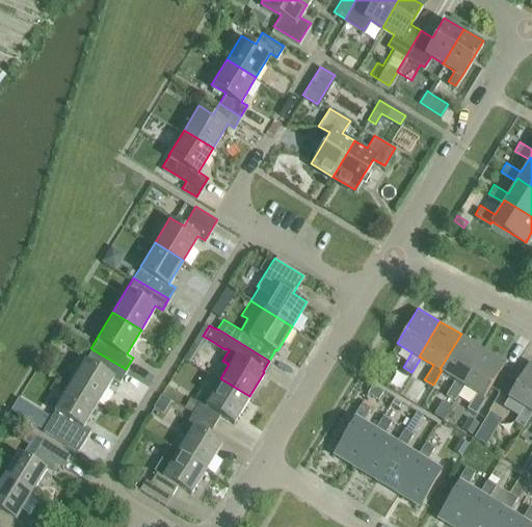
[(461,383),(482,347),(461,334),(440,369),(442,370),(454,378),(446,393),(454,398),(463,384),(461,383)]
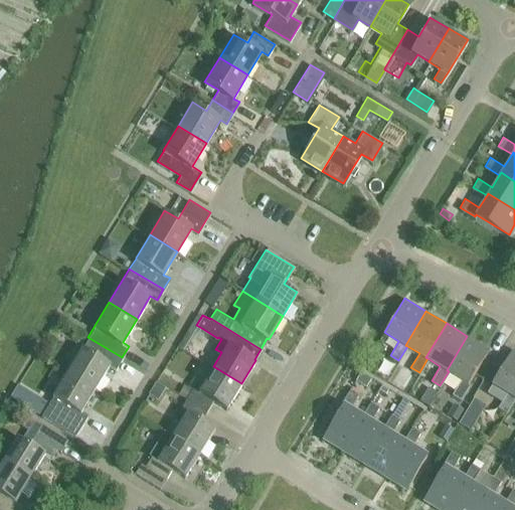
[(488,349),(467,336),(447,370),(449,371),(461,378),(452,392),(461,398),(470,383),(468,382),(488,349)]
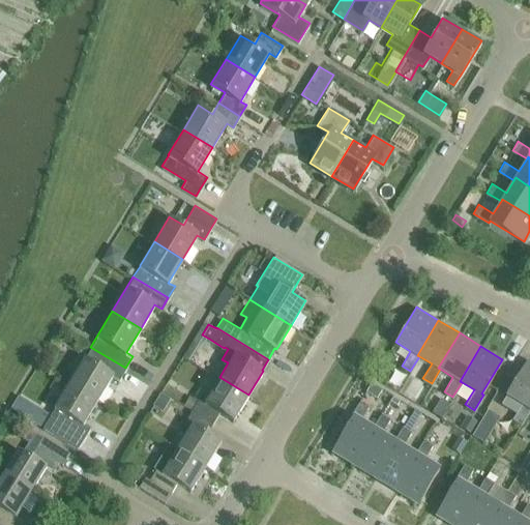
[(119,379),(125,368),(90,347),(69,381),(98,399),(113,375),(119,379)]
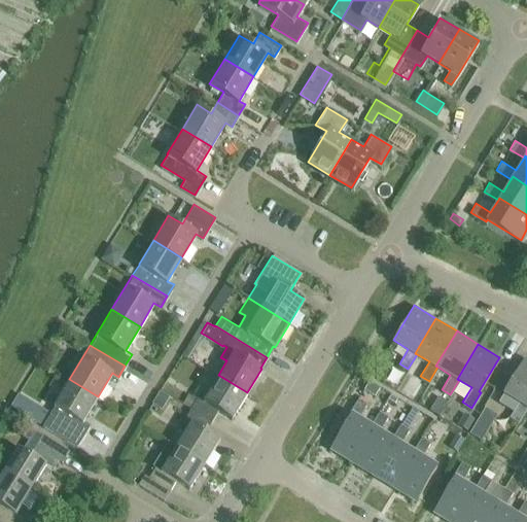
[(526,405),(525,405),(526,401),(526,357),(524,356),(503,391),(519,401),(510,415),(519,420),(526,406),(526,405)]
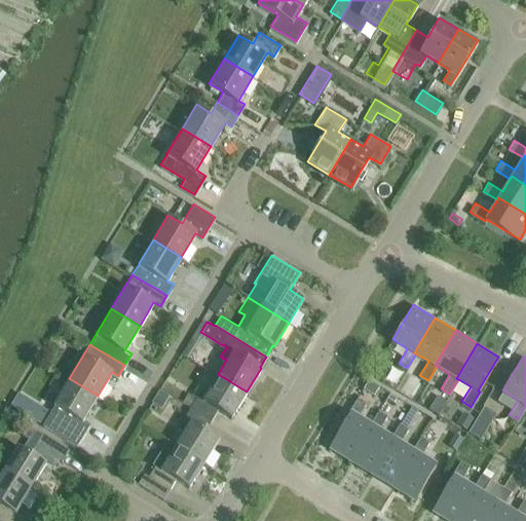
[(231,416),(247,392),(218,374),(209,388),(202,384),(196,396),(187,391),(182,400),(190,405),(212,418),(218,408),(231,416)]
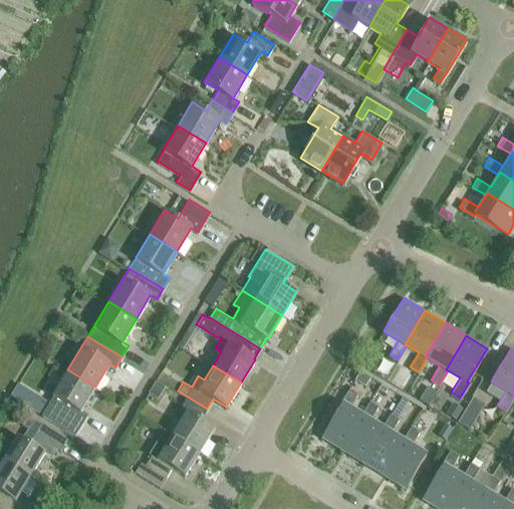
[(81,410),(95,387),(67,369),(53,394),(66,402),(54,422),(75,434),(80,425),(87,414),(81,410)]
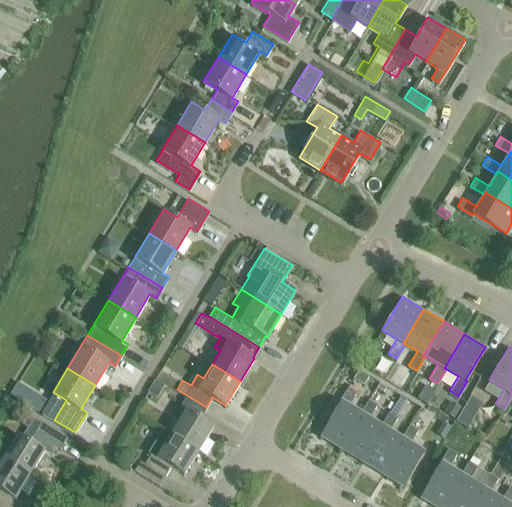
[(368,375),(358,368),(353,376),(363,383),(368,375)]
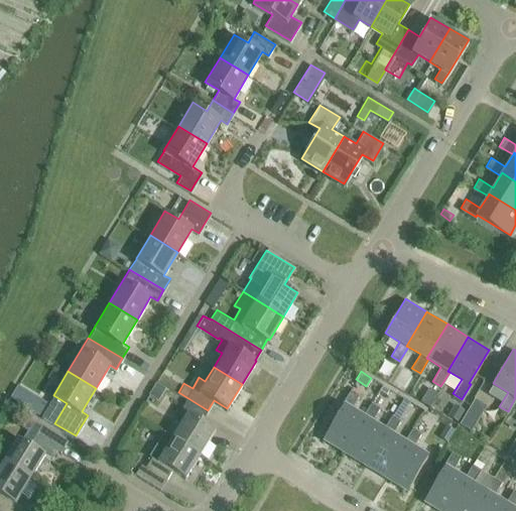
[(416,376),(408,371),(400,383),(408,388),(416,376)]
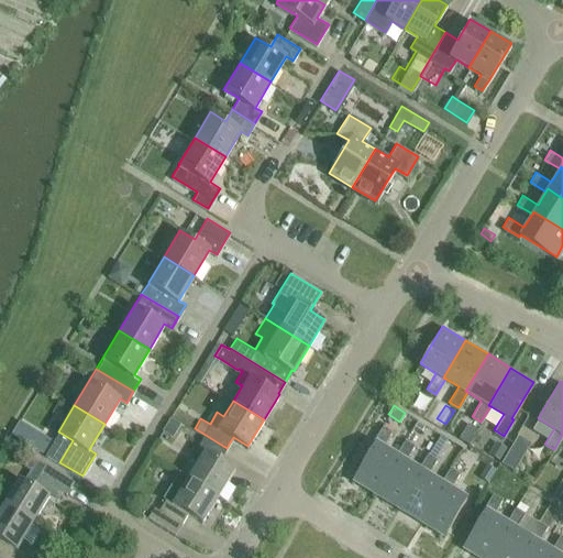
[(170,415),(163,427),(170,431),(178,419),(170,415)]
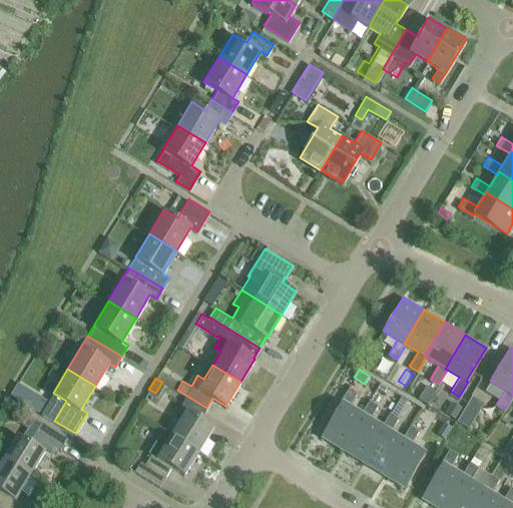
[(419,396),(418,397),(427,402),(435,389),(427,383),(419,396)]
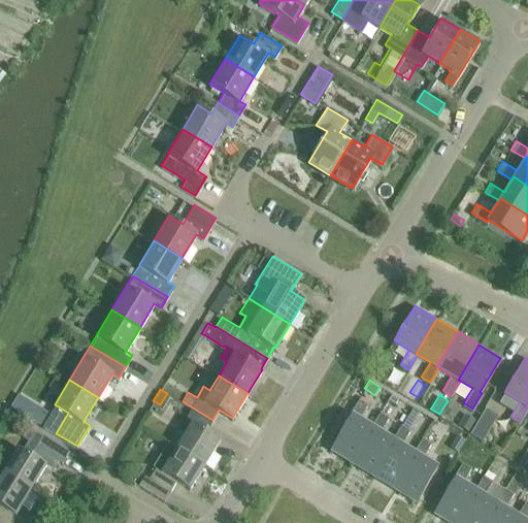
[(373,426),(371,425),(359,417),(367,402),(359,397),(350,413),(351,414),(330,448),(352,461),(373,426)]
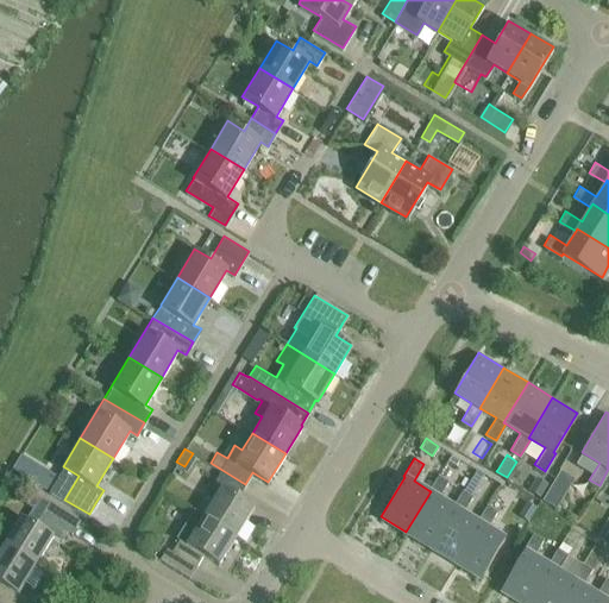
[(43,465),(33,479),(49,488),(57,473),(43,465)]
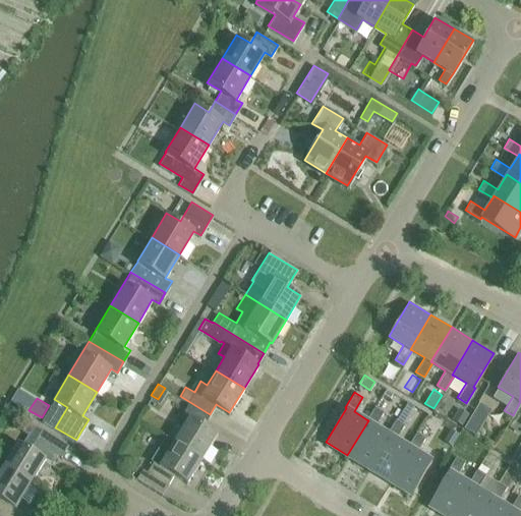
[(479,400),(463,426),(475,434),(490,407),(479,400)]
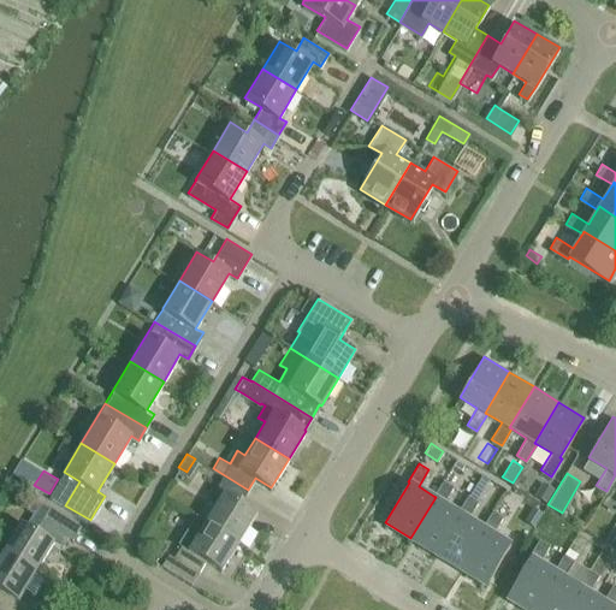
[(206,519),(240,540),(256,511),(241,502),(248,490),(223,474),(208,498),(215,503),(206,519)]
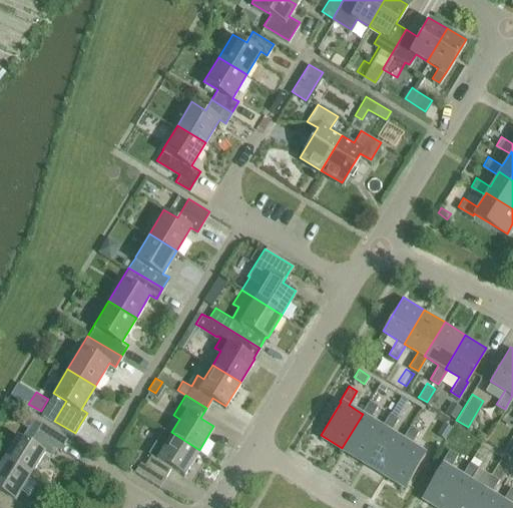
[(342,448),(363,460),(384,427),(381,425),(369,418),(378,404),(369,399),(361,413),(363,414),(342,448)]
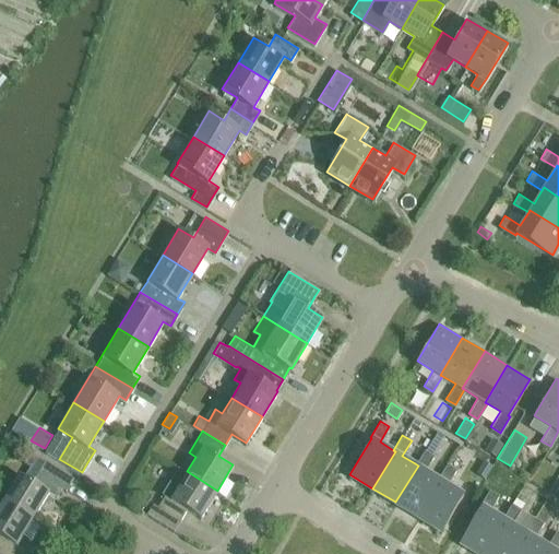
[(491,436),(484,448),(495,455),(502,441),(491,436)]
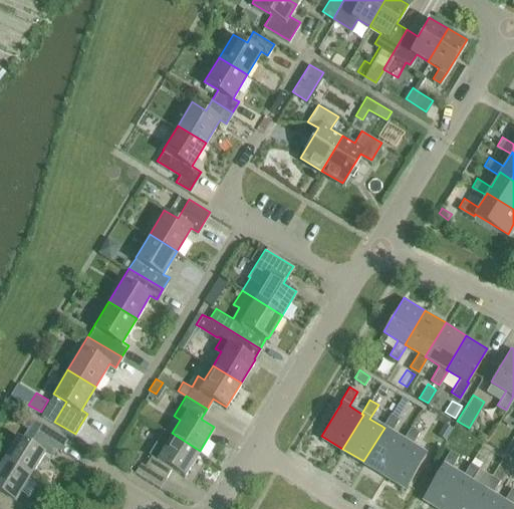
[(363,461),(384,474),(405,440),(403,439),(391,432),(400,418),(391,412),(381,426),(384,428),(363,461)]
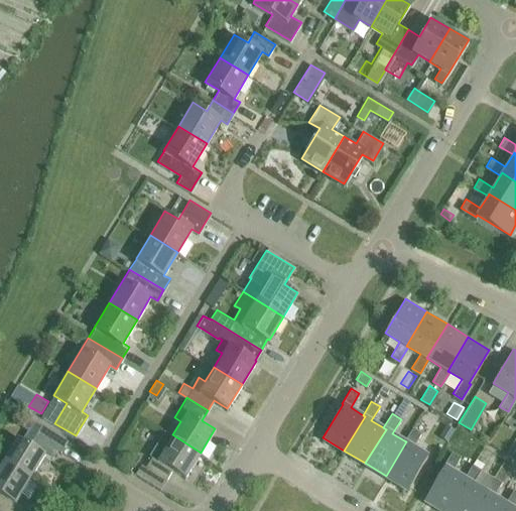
[(26,428),(20,438),(30,444),(43,424),(29,415),(22,426),(26,428)]
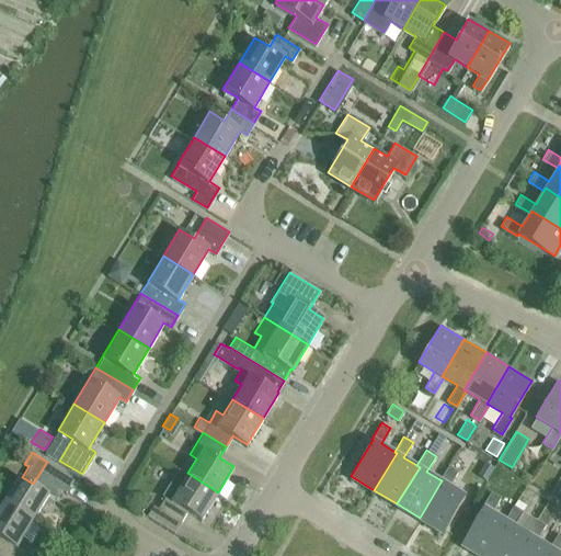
[(477,472),(487,478),(494,466),(484,460),(477,472)]
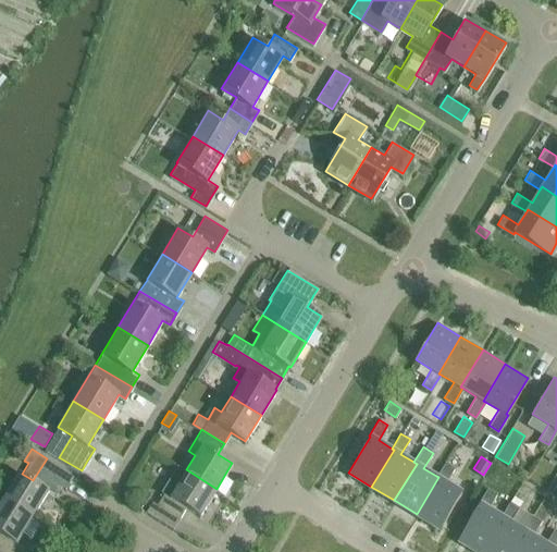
[(2,498),(33,516),(48,491),(54,495),(61,485),(65,487),(73,476),(47,458),(33,480),(22,474),(19,471),(2,498)]
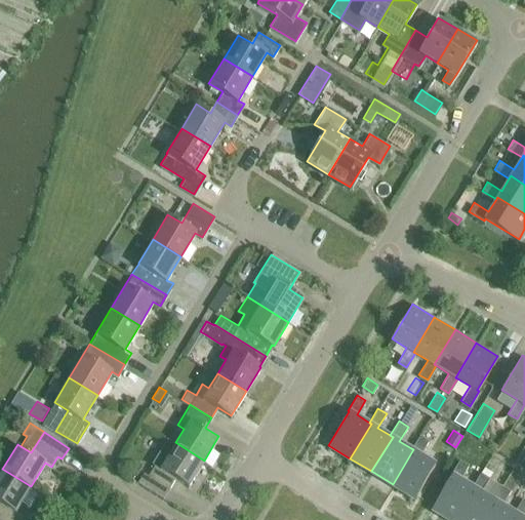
[(413,449),(393,484),(414,497),(436,463),(420,453),(429,439),(420,434),(411,448),(413,449)]
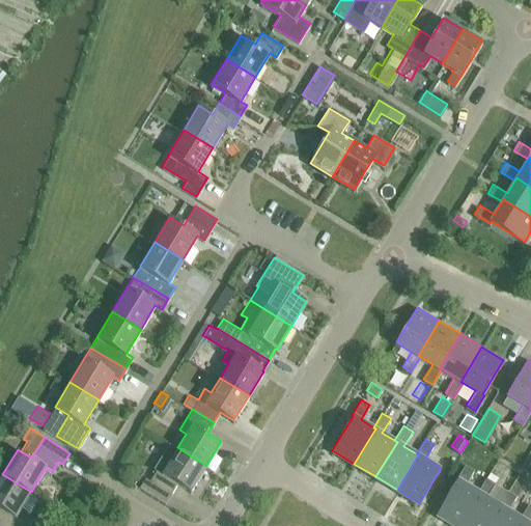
[(191,491),(206,466),(177,447),(168,443),(154,467),(156,469),(148,479),(145,477),(139,487),(165,502),(177,481),(191,491)]
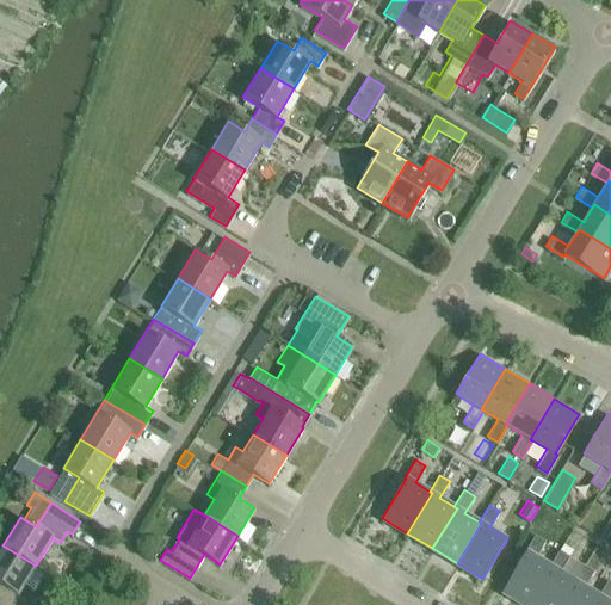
[(503,591),(525,604),(528,604),(553,567),(550,566),(536,556),(547,539),(536,533),(525,551),(526,553),(503,591)]
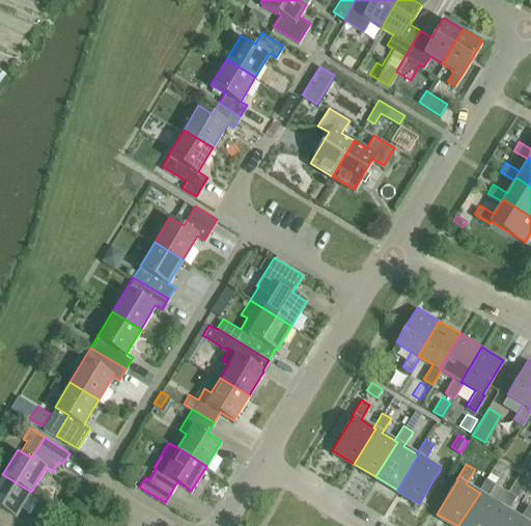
[(135,465),(129,474),(136,479),(142,469),(135,465)]
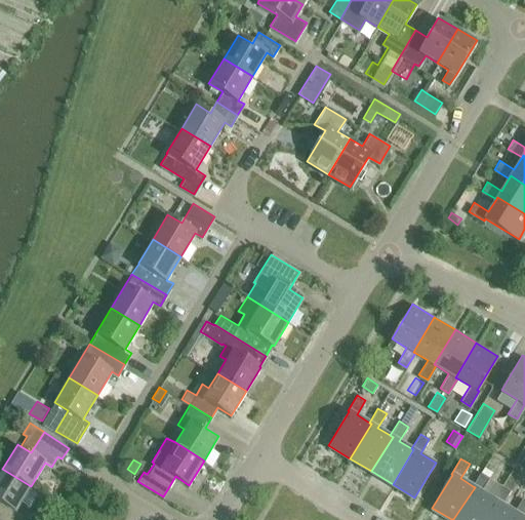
[(15,510),(31,486),(2,469),(0,471),(0,515),(7,519),(17,519),(22,514),(15,510)]
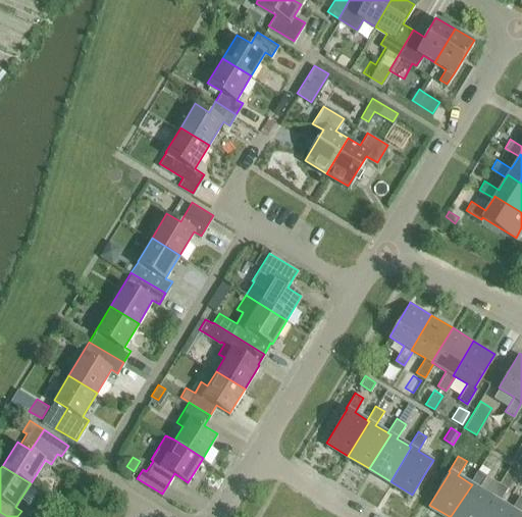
[(472,484),(451,516),(479,516),(492,497),(491,496),(479,488),(487,474),(479,469),(470,483),(472,484)]
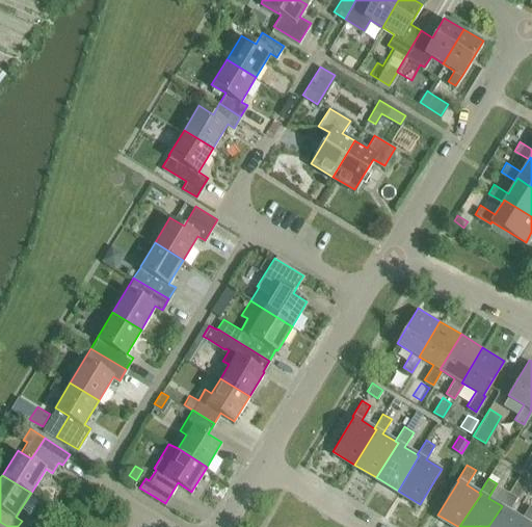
[(519,526),(524,520),(523,519),(509,511),(519,496),(509,491),(501,505),(502,506),(488,526),(519,526)]
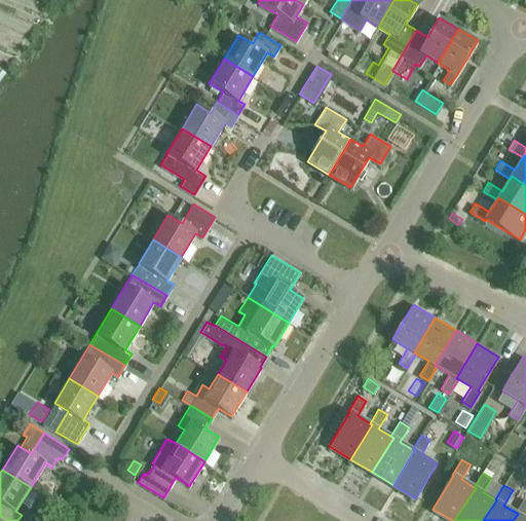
[(525,498),(517,513),(518,514),(513,520),(525,520),(525,518),(525,516),(525,498)]
